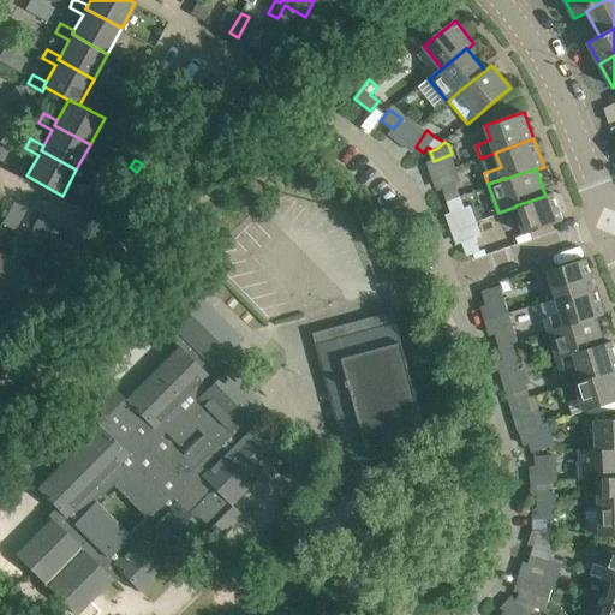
[(448,201),(460,196),(455,183),(443,187),(448,201)]
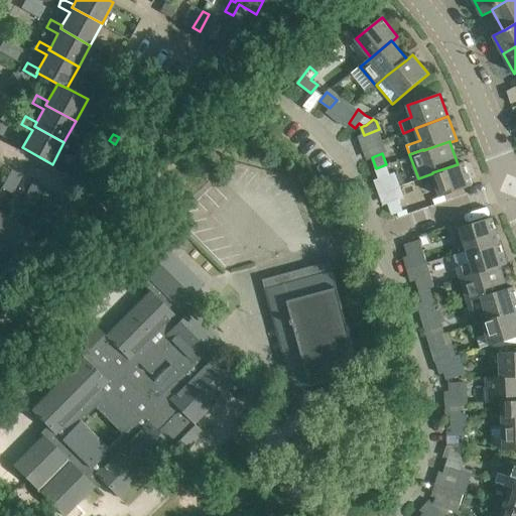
[(473,185),(471,179),(464,161),(458,164),(432,172),(432,173),(441,197),(473,185)]
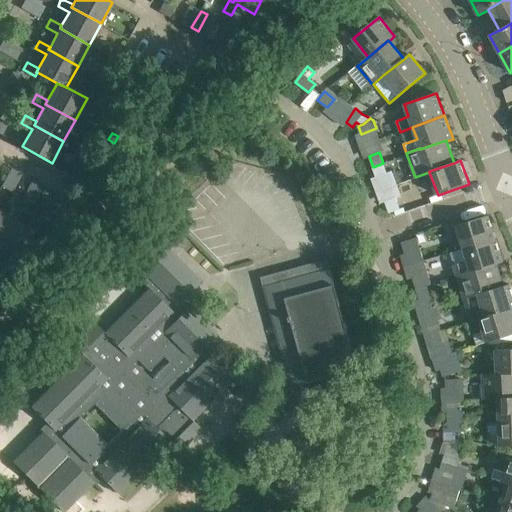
[(377,179),(388,175),(383,163),(373,167),(377,179)]
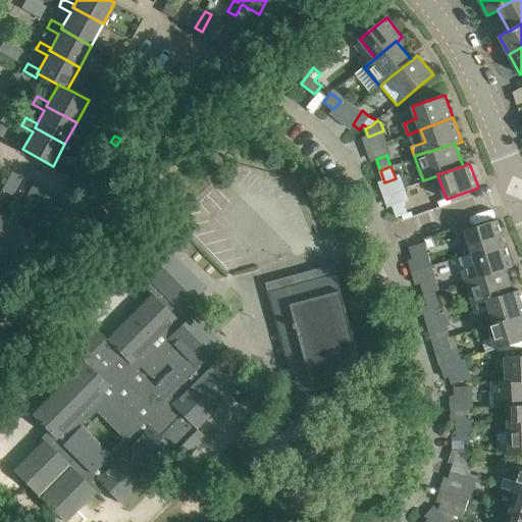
[(397,217),(408,213),(404,201),(393,205),(397,217)]
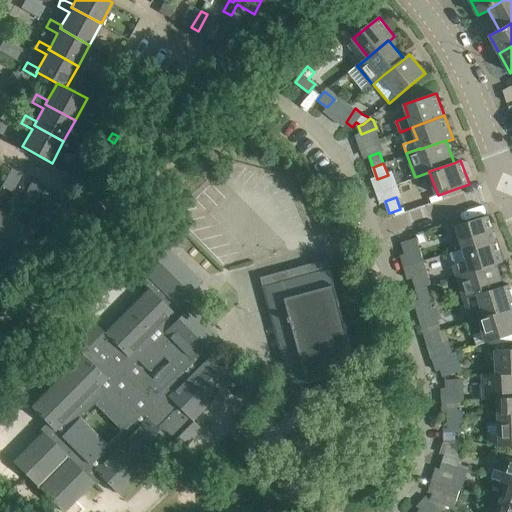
[(21,209),(20,208),(14,205),(7,216),(0,211),(0,237),(11,218),(15,220),(21,209)]
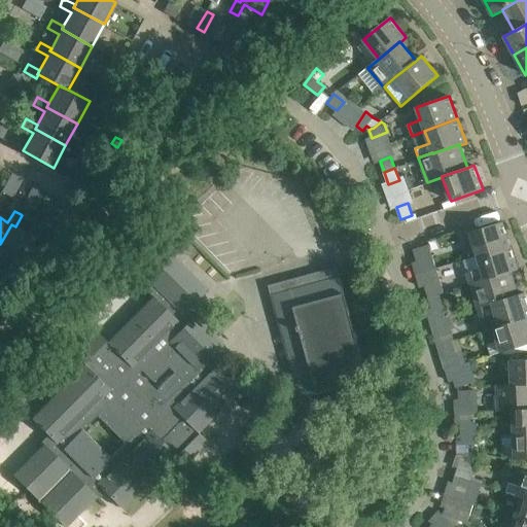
[(478,255),(511,246),(503,221),(470,232),(478,255)]
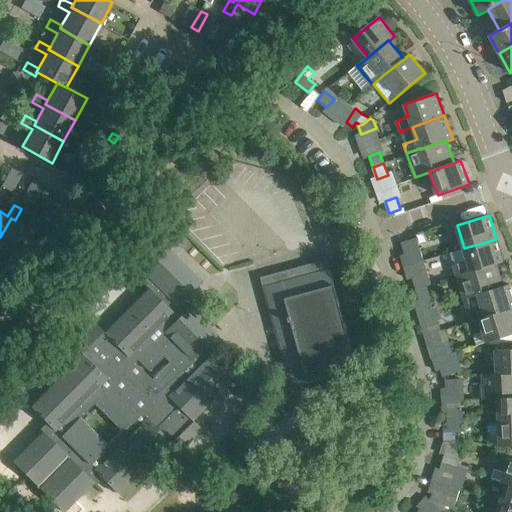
[(42,220),(38,218),(34,216),(28,227),(15,220),(11,218),(0,237),(0,250),(17,259),(33,231),(35,232),(42,220)]
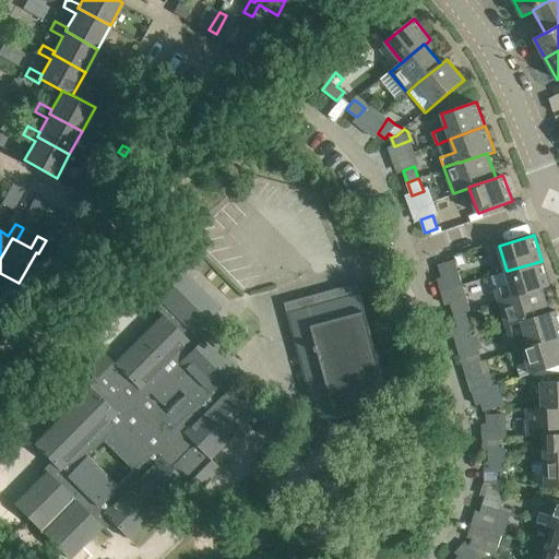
[(455,259),(439,264),(442,277),(438,278),(441,292),(463,284),(455,259)]
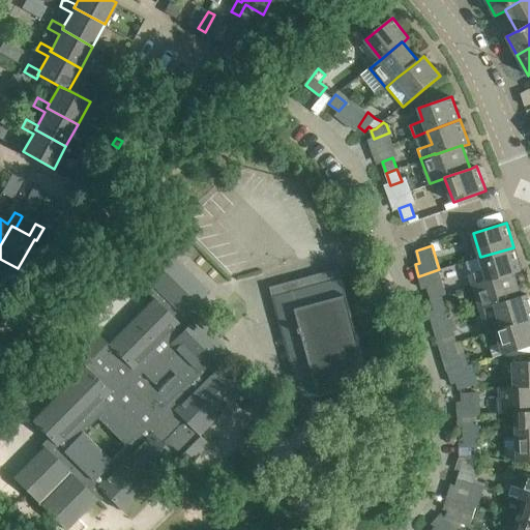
[(97,333),(75,357),(86,367),(32,421),(55,444),(49,451),(45,447),(13,478),(65,529),(96,498),(92,494),(98,488),(121,510),(175,457),(185,467),(209,444),(198,434),(244,387),(221,364),(217,367),(210,361),(225,347),(196,318),(198,315),(192,308),(209,291),(164,246),(138,272),(153,287),(148,292),(154,299),(109,345),(97,333)]
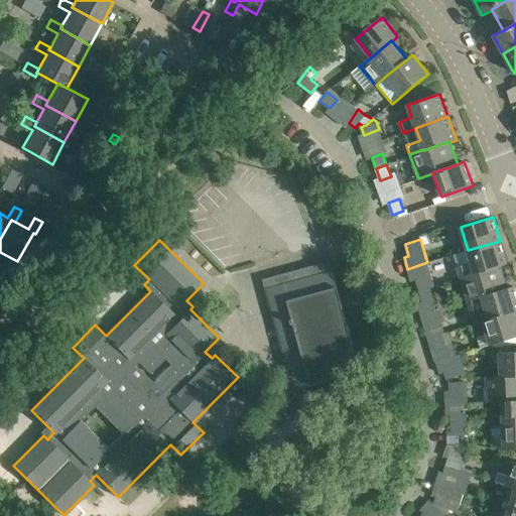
[(507,264),(507,263),(500,241),(468,250),(472,263),(458,267),(461,277),(475,273),(500,266),(507,264)]
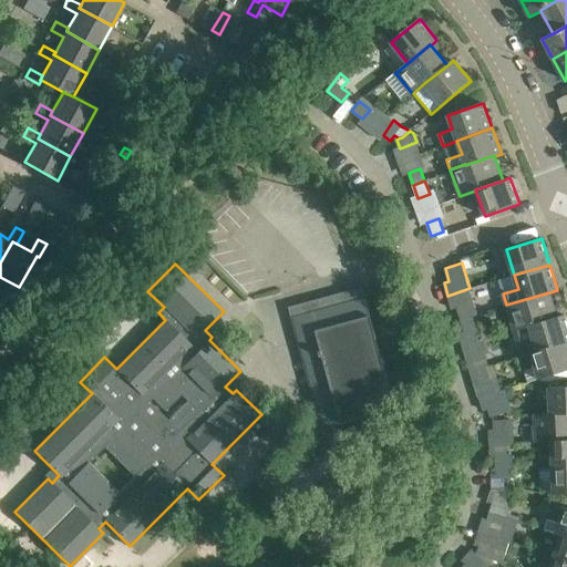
[(362,287),(289,307),(317,406),(310,408),(319,442),(344,435),(346,436),(364,431),(361,418),(395,409),(362,287)]
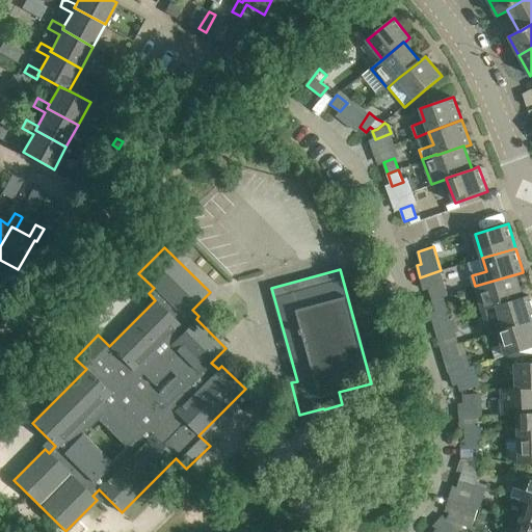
[(441,270),(420,277),(424,289),(428,288),(432,299),(444,296),(448,294),(441,270)]
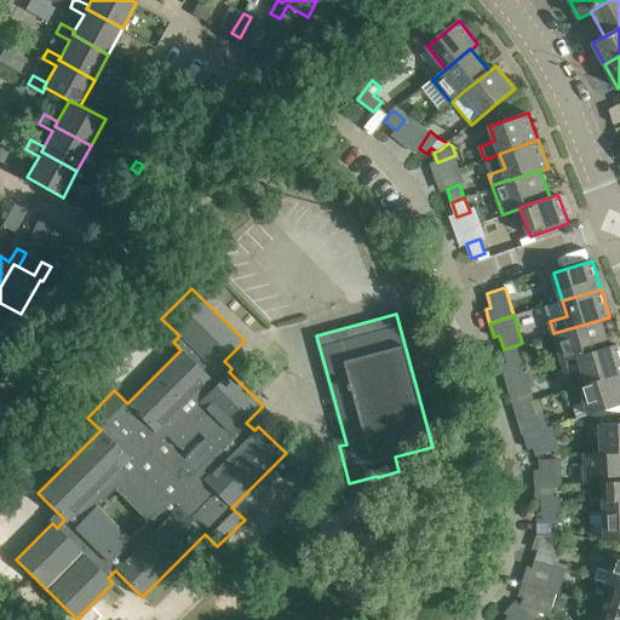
[(609,348),(609,346),(601,320),(570,328),(554,333),(562,362),(579,357),(579,356),(609,348)]
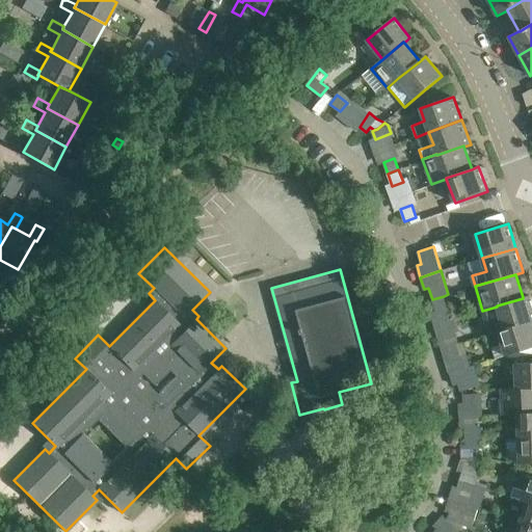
[(531,321),(531,302),(530,296),(530,295),(523,297),(523,298),(497,306),(497,307),(482,311),(489,334),(498,330),(504,329),(531,321),(531,322),(531,321)]
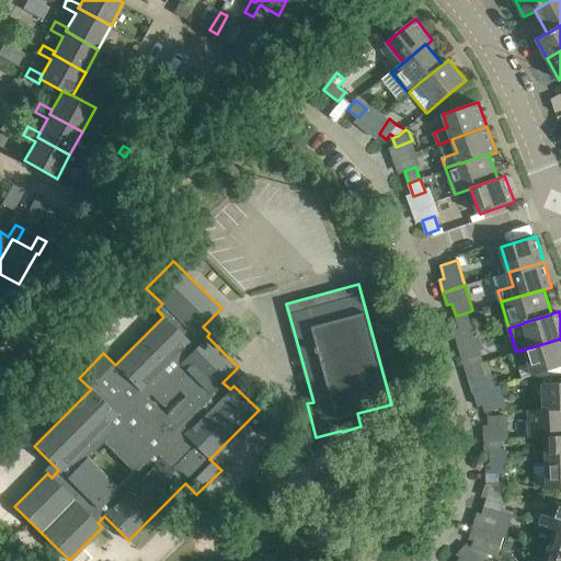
[(471,324),(468,312),(456,316),(459,328),(455,330),(458,343),(481,336),(477,323),(471,324)]
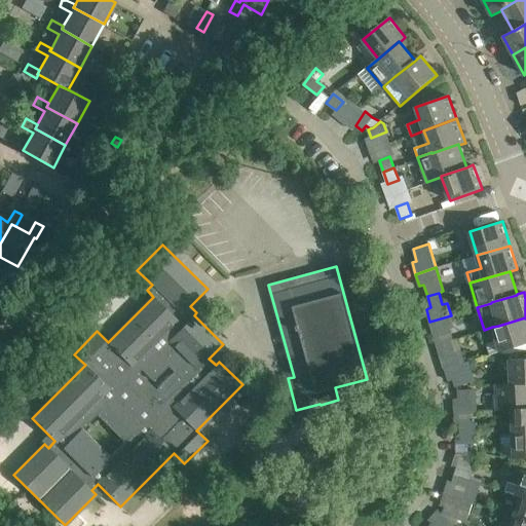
[(453,340),(449,329),(454,327),(451,315),(429,322),(434,334),(439,332),(442,343),(453,340)]
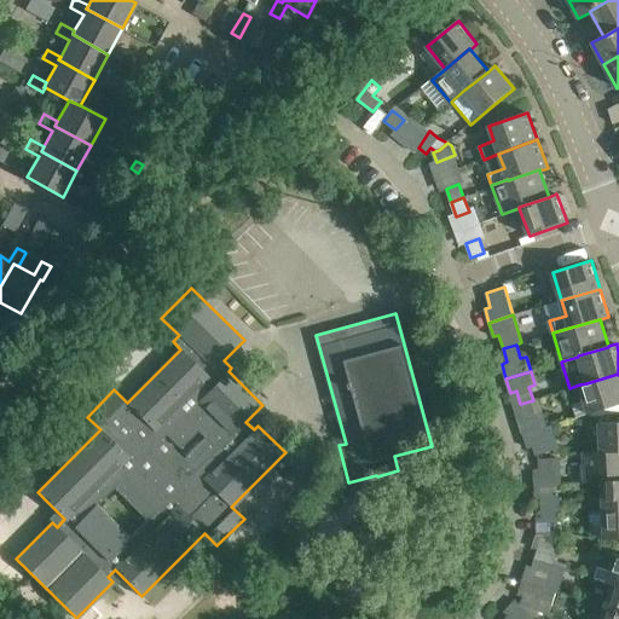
[(618,404),(618,375),(618,374),(586,383),(579,385),(585,404),(576,408),(578,417),(618,404)]
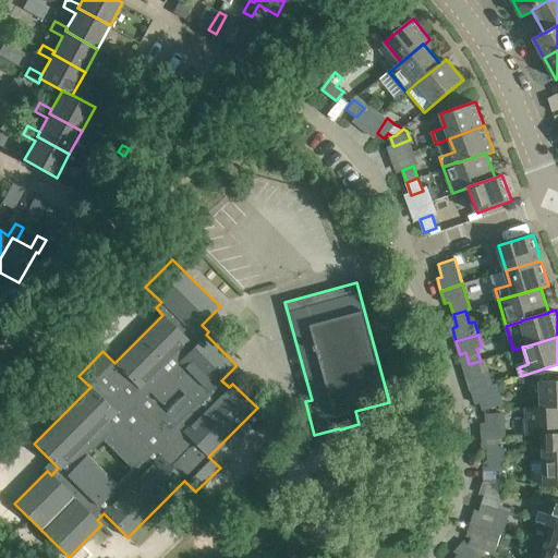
[(471,391),(498,383),(497,383),(494,384),(486,359),(481,361),(469,364),(473,376),(468,378),(471,391)]
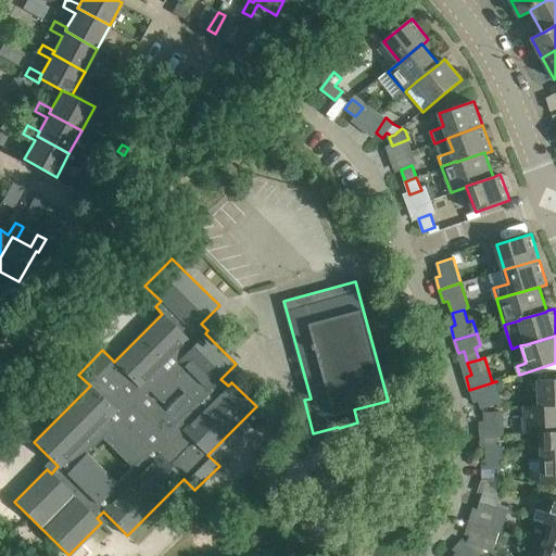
[(555,405),(555,378),(539,380),(540,405),(540,406),(555,405)]
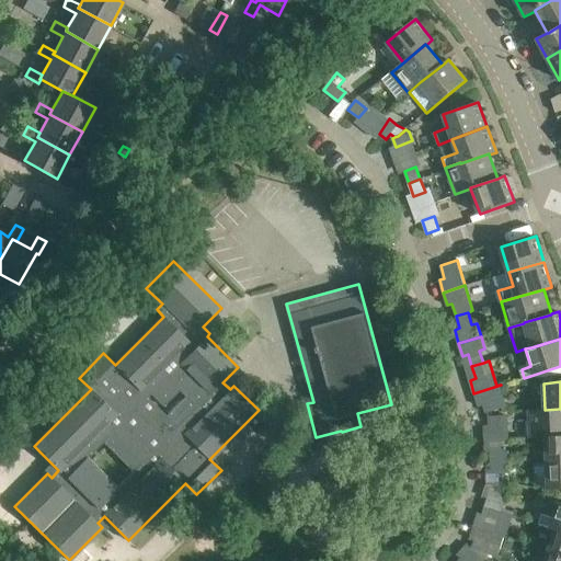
[(485,412),(503,407),(507,405),(501,385),(473,393),(478,405),(483,404),(485,412)]
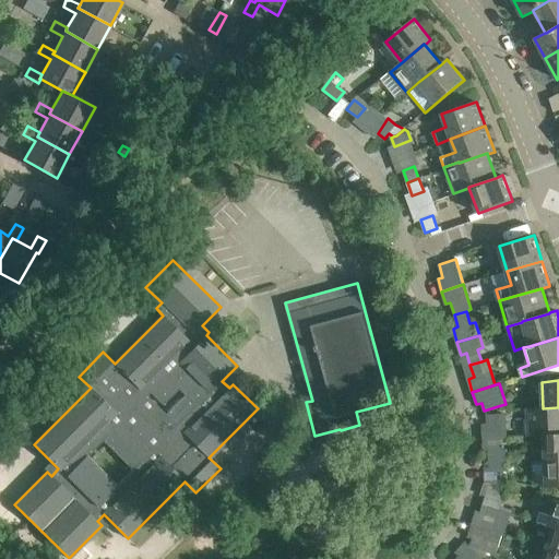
[(558,407),(543,408),(543,407),(527,408),(528,436),(544,435),(558,433),(558,407)]
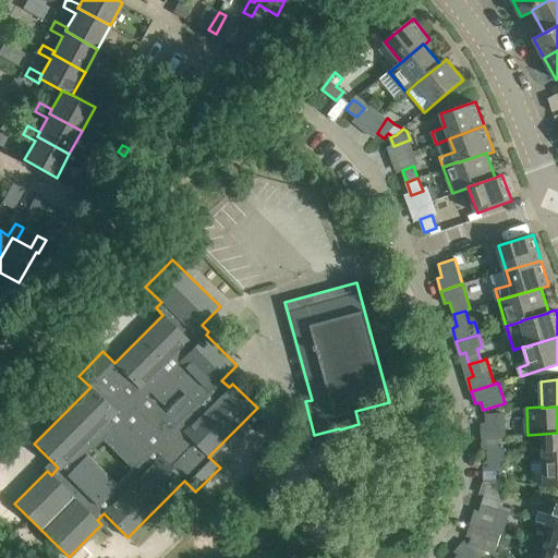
[(505,424),(505,423),(504,413),(486,414),(486,423),(481,423),(482,436),(500,435),(500,424),(505,424)]
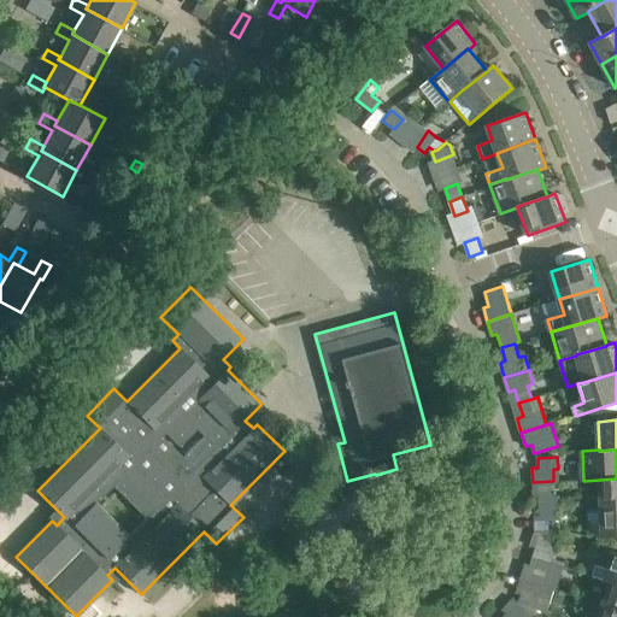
[(601,509),(616,507),(616,479),(600,480),(601,509)]
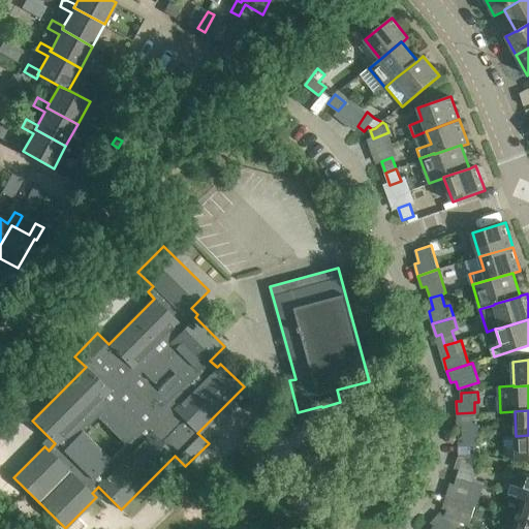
[(463,434),(479,434),(479,425),(462,426),(463,434)]
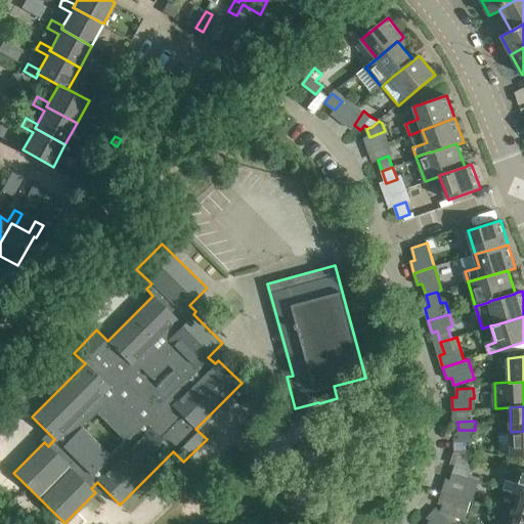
[(476,449),(476,438),(475,430),(459,430),(459,438),(454,438),(455,451),(476,449)]
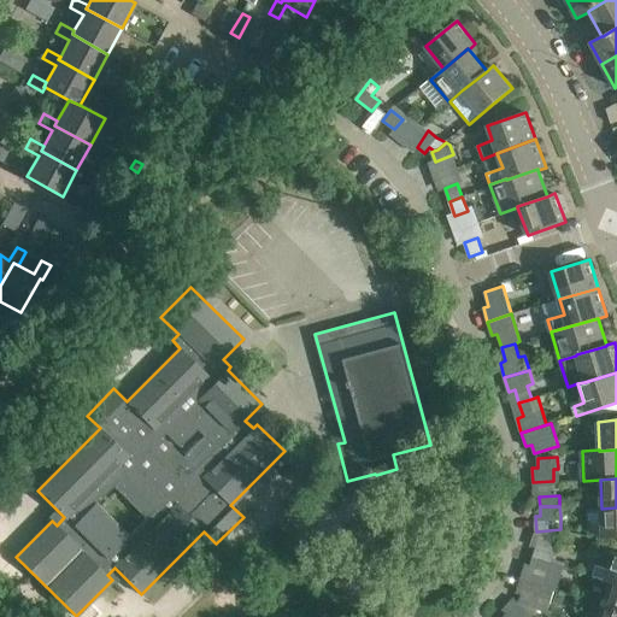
[(616,507),(601,509),(603,538),(616,536),(616,507)]
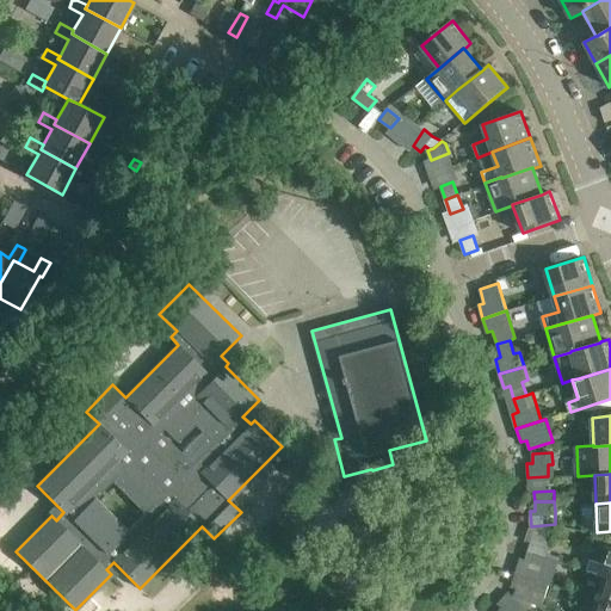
[(549,553),(550,548),(531,542),(529,551),(559,561),(560,556),(549,553)]
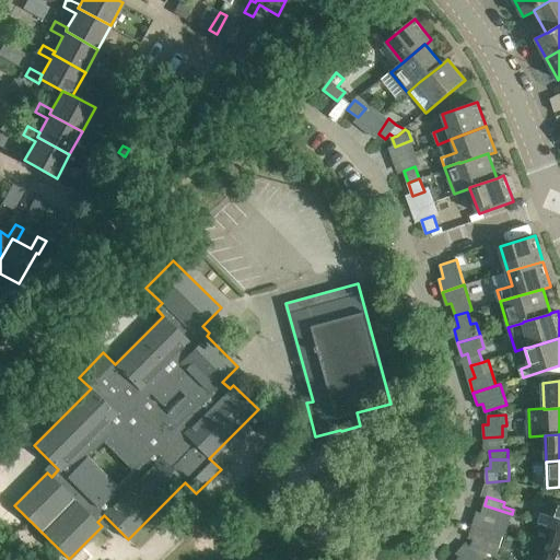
[(559,501),(557,500),(551,517),(540,513),(537,523),(555,528),(559,529),(559,501)]
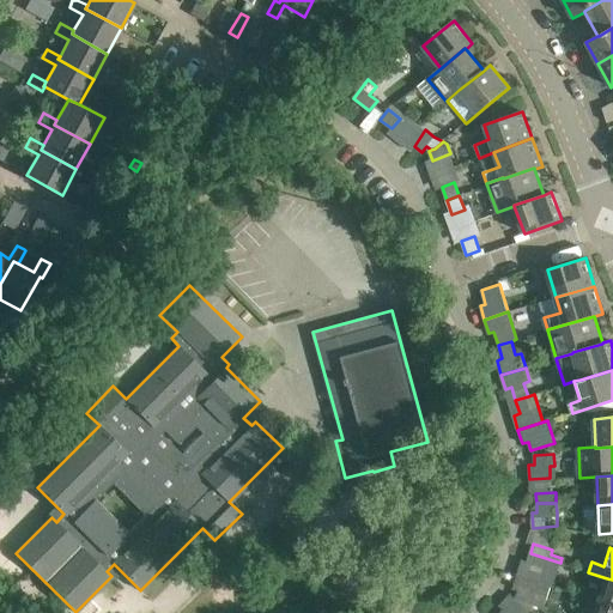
[(553,587),(560,563),(530,553),(528,562),(522,560),(519,575),(551,586),(553,587)]
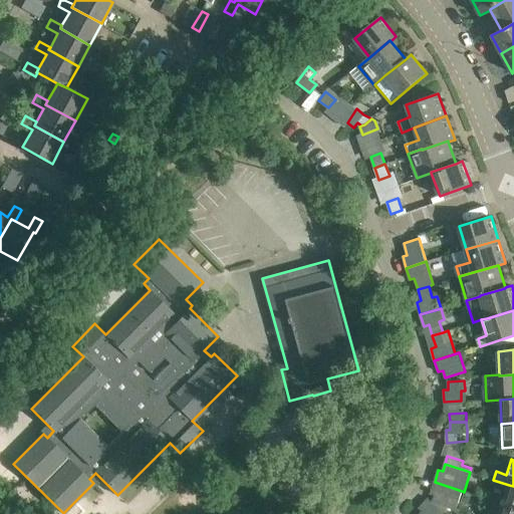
[(456,510),(462,491),(435,482),(431,493),(435,495),(433,502),(449,507),(456,510)]
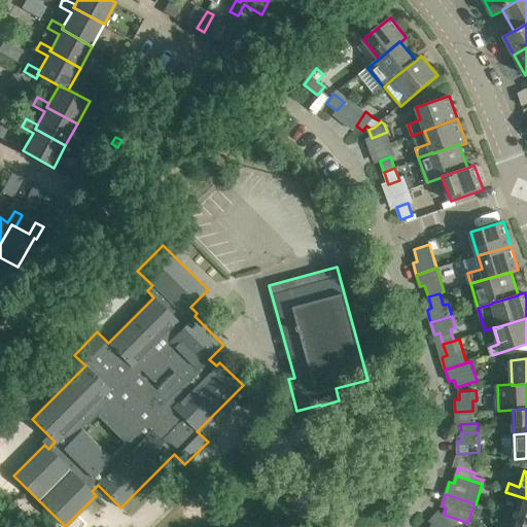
[(526,498),(522,497),(515,521),(526,524),(526,498)]
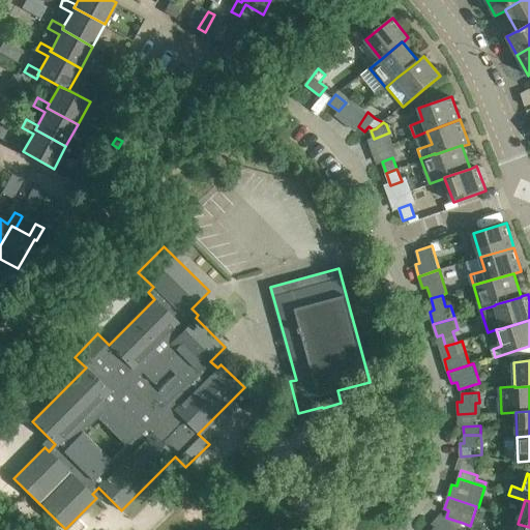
[(455,529),(463,523),(446,518),(442,513),(433,523),(436,527),(433,529),(455,529)]
